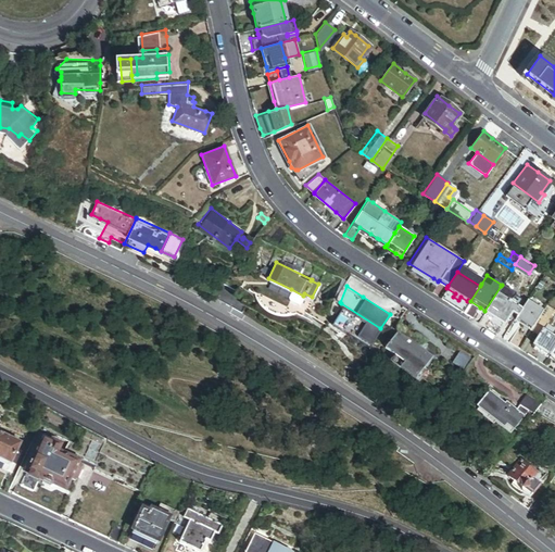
[(501,326),(511,311),(516,314),(520,309),(522,303),(519,301),(519,299),(513,295),(514,293),(501,286),(484,311),(493,316),(491,320),(495,323),(501,326)]
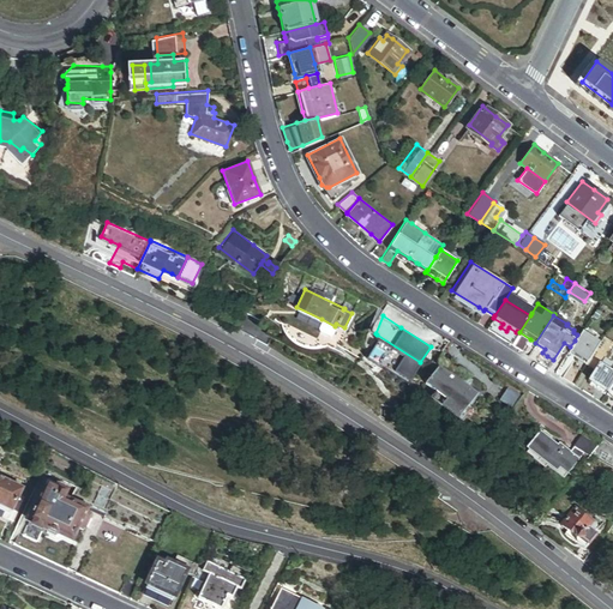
[(503,324),(493,318),(486,327),(504,339),(511,344),(517,335),(520,332),(517,331),(516,332),(509,327),(506,331),(500,327),(503,324)]
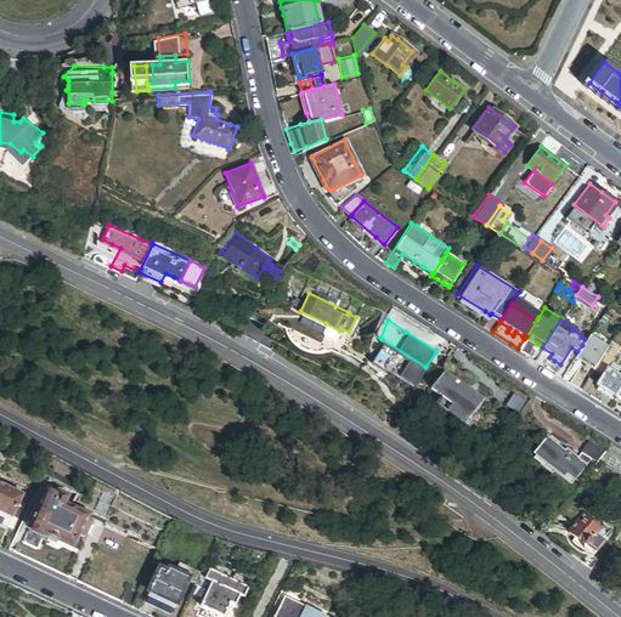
[(583,362),(593,367),(608,345),(590,333),(585,339),(582,345),(577,351),(583,356),(581,360),(583,362)]
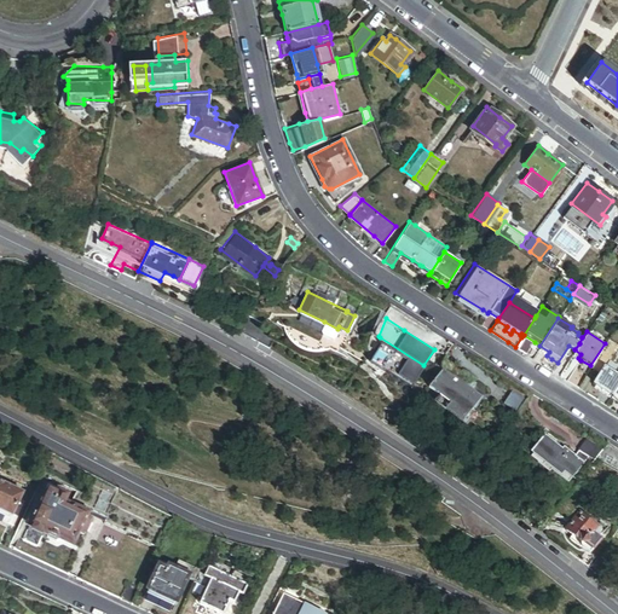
[(423,365),(380,337),(377,341),(380,342),(369,359),(410,387),(423,365)]
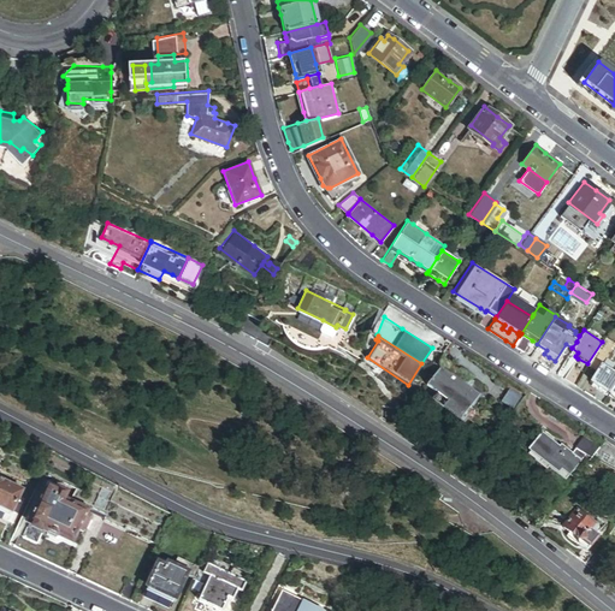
[(522,350),(527,342),(519,336),(513,345),(522,350)]
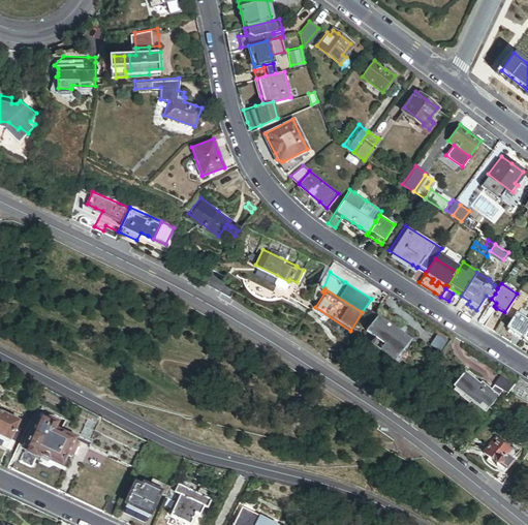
[(522,336),(527,327),(527,319),(524,317),(516,312),(520,307),(527,294),(520,288),(517,294),(504,312),(513,318),(507,327),(516,332),(522,336)]
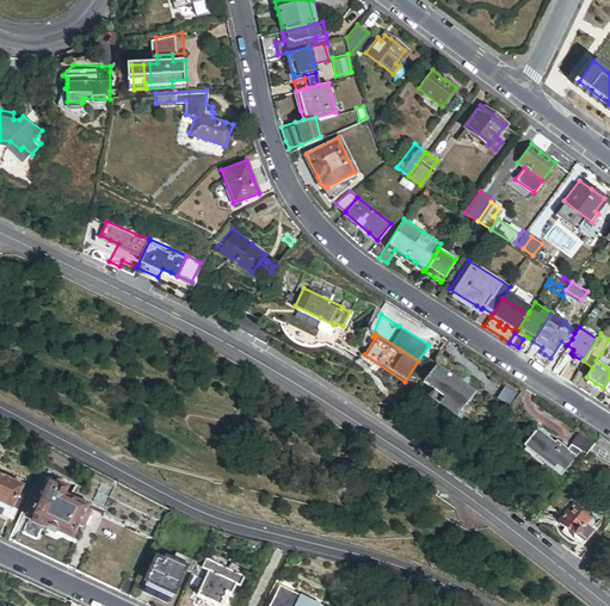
[(605,366),(609,359),(601,354),(596,360),(605,366)]
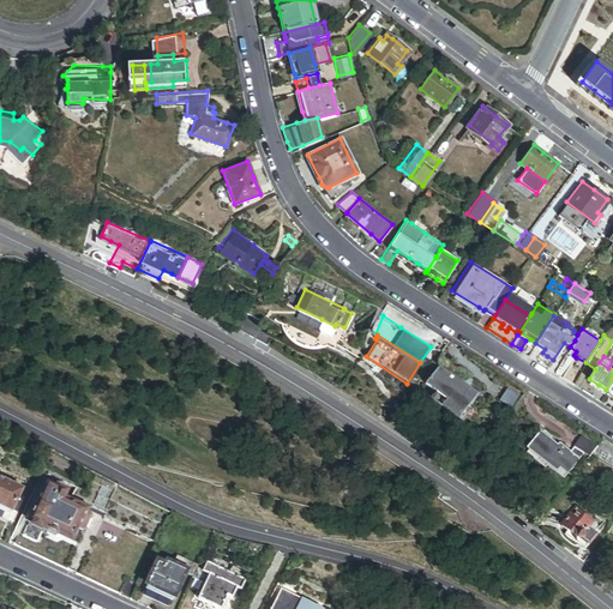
[(443,402),(458,415),(476,392),(458,378),(440,363),(426,381),(446,398),(443,402)]
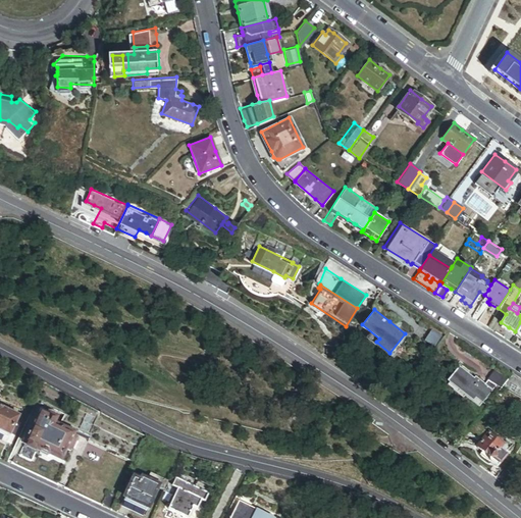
[(444,334),(431,326),(423,338),(435,346),(444,334)]
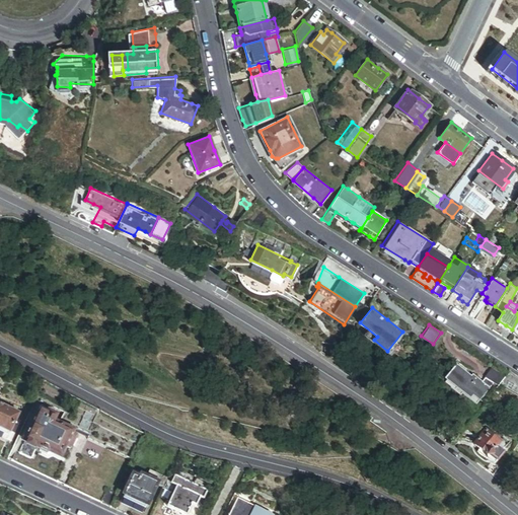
[(454,388),(475,402),(492,380),(498,383),(504,375),(489,365),(481,378),(472,372),(470,374),(455,362),(445,377),(447,378),(443,383),(452,390),(454,388)]
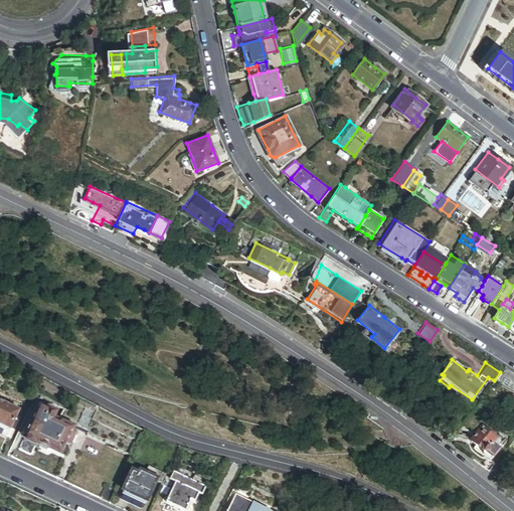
[(0,422),(10,428),(19,408),(0,398),(0,422)]
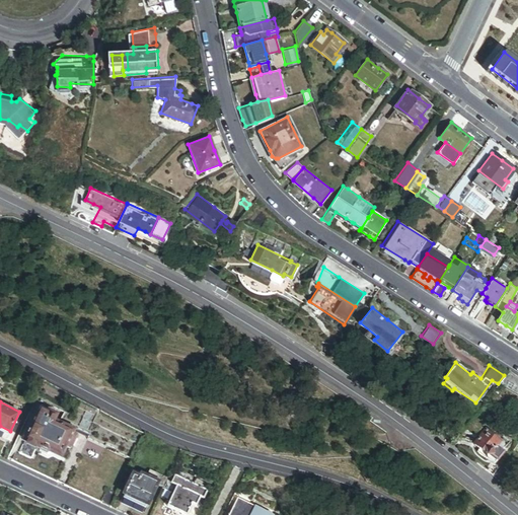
[(60,441),(66,444),(73,428),(54,419),(57,413),(41,406),(25,439),(40,445),(40,444),(41,444),(52,449),(56,451),(60,441)]
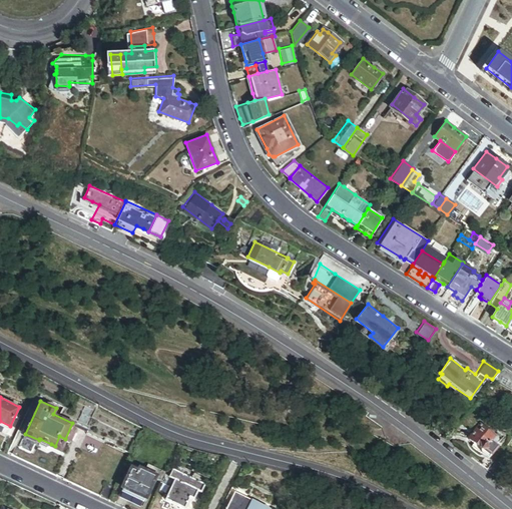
[(84,410),(91,414),(95,406),(87,403),(84,410)]
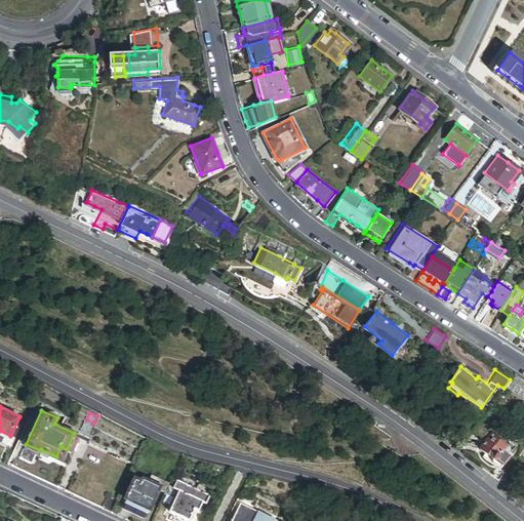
[(78,431),(92,437),(97,426),(93,424),(86,419),(84,418),(78,431)]
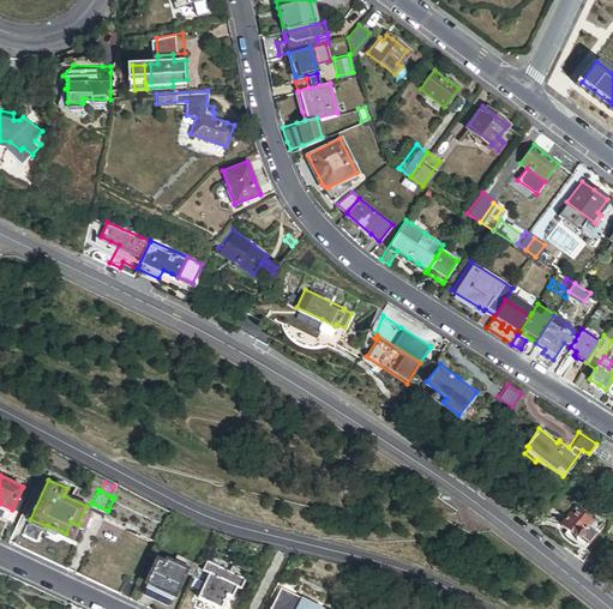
[(588,542),(596,531),(588,525),(593,519),(582,511),(583,508),(577,504),(562,523),(568,528),(565,531),(570,535),(576,540),(577,538),(582,542),(574,552),(582,559),(593,546),(588,542)]
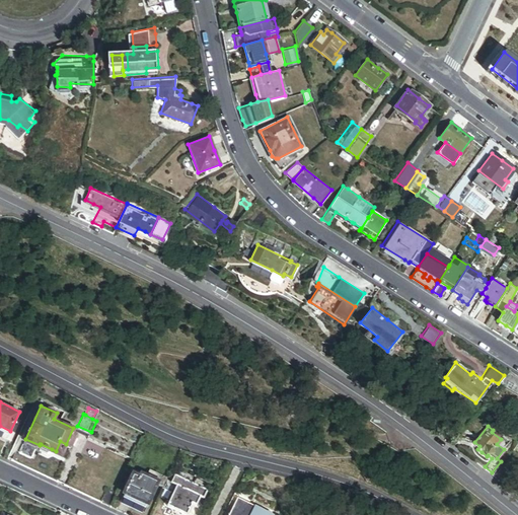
[(70,446),(73,445),(78,433),(78,431),(73,428),(66,444),(70,446)]
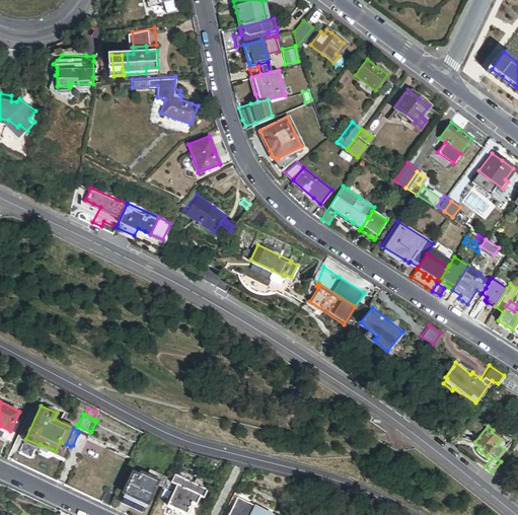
[(56,451),(61,454),(66,444),(60,441),(56,451)]
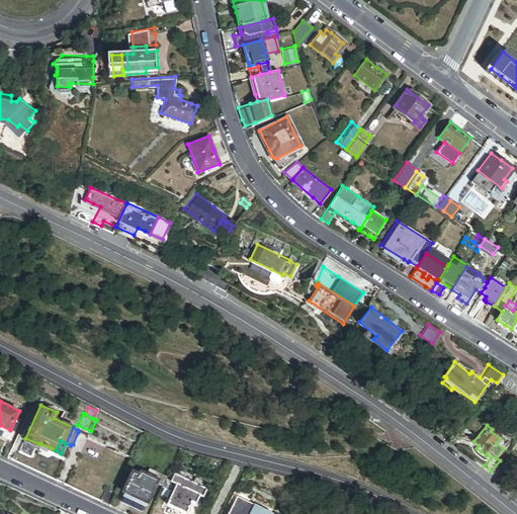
[(491,472),(498,477),(506,465),(500,460),(491,472)]
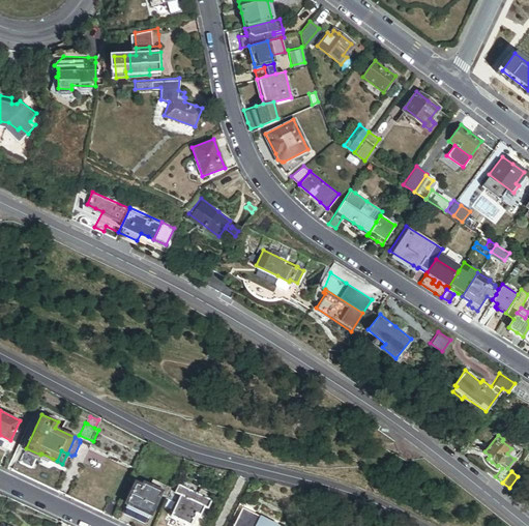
[(126,503),(151,515),(160,493),(166,496),(171,486),(154,477),(151,485),(139,478),(126,503)]
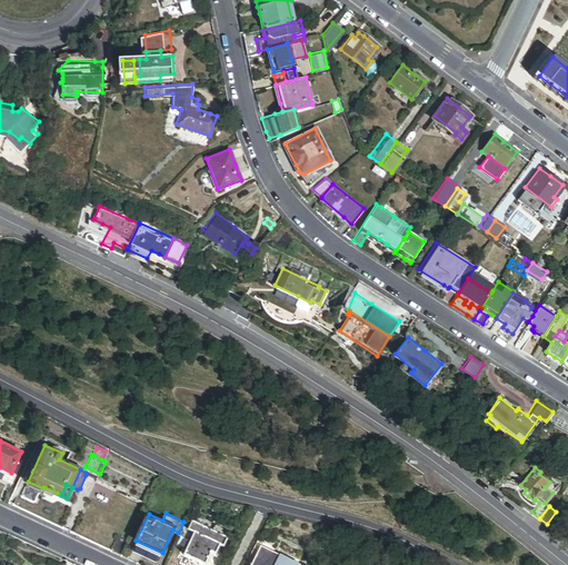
[(211,551),(215,552),(220,542),(199,533),(201,527),(185,519),(183,522),(178,533),(188,537),(183,546),(187,547),(183,554),(195,558),(205,564),(211,551)]
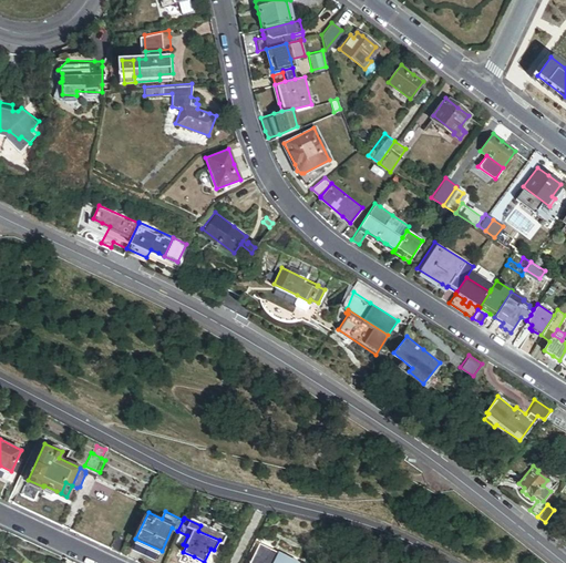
[(111,549),(122,553),(129,538),(119,533),(111,549)]
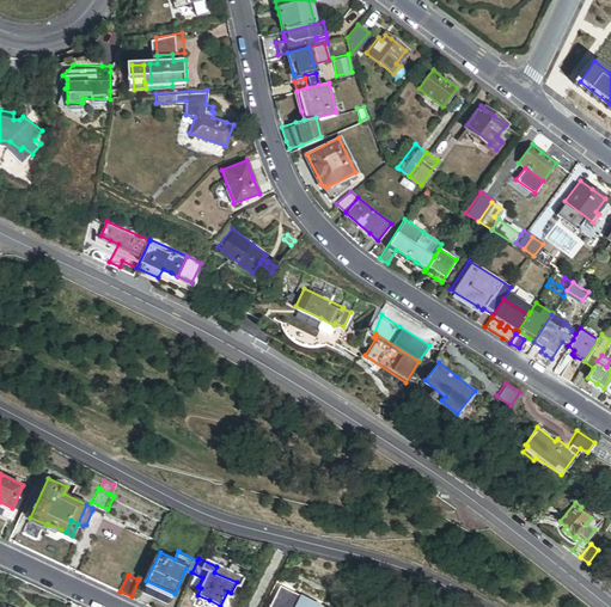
[(170,601),(175,594),(146,581),(142,589),(156,595),(170,601)]
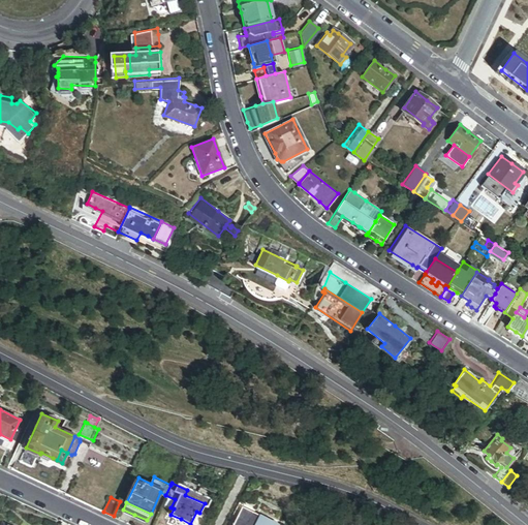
[(276,524),(278,522),(237,503),(229,518),(234,521),(231,524),(276,524)]
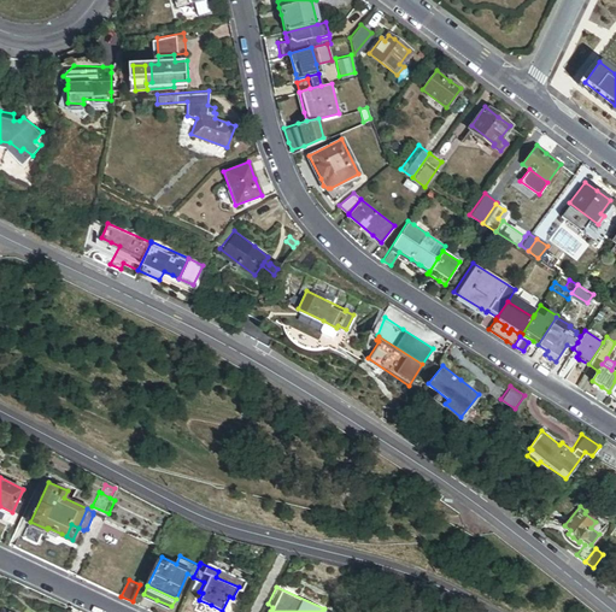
[(176,611),(195,611),(200,604),(185,596),(176,611)]
